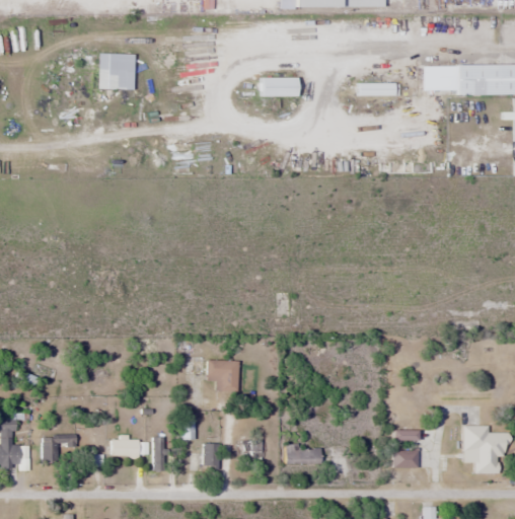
[(290,8),(384,7),(383,0),(280,0),(281,7),(290,7),(290,8)]
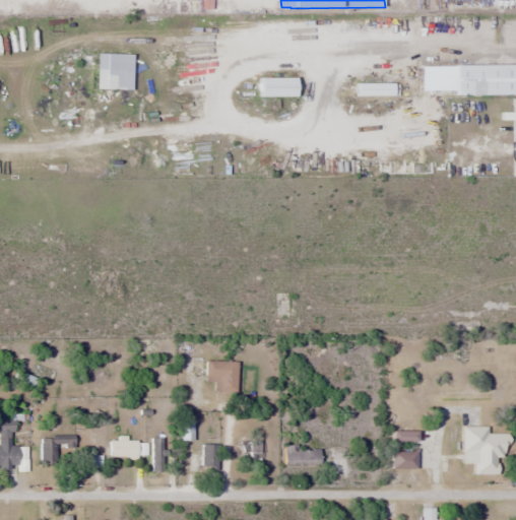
[(457,94),(515,94),(515,63),(457,64),(457,94)]
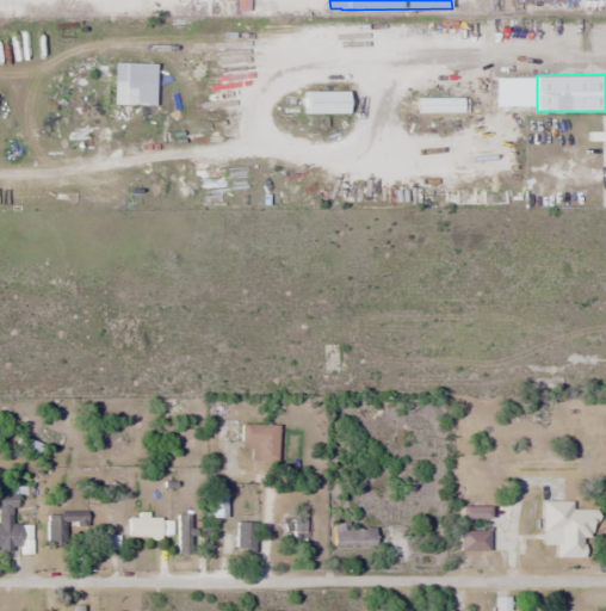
[(350,91),(307,91),(307,112),(350,112),(350,91)]
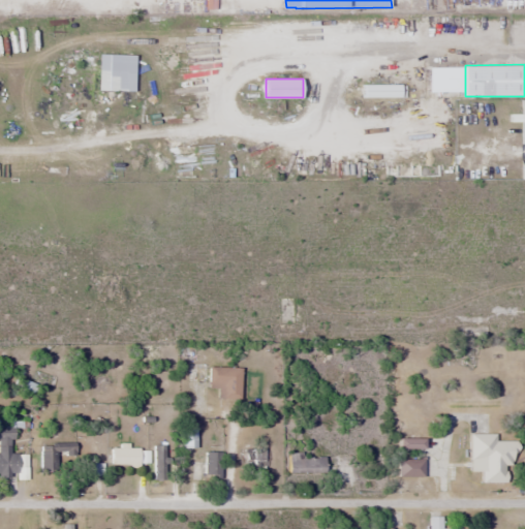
[(402,85),(366,85),(366,96),(402,96),(402,85)]
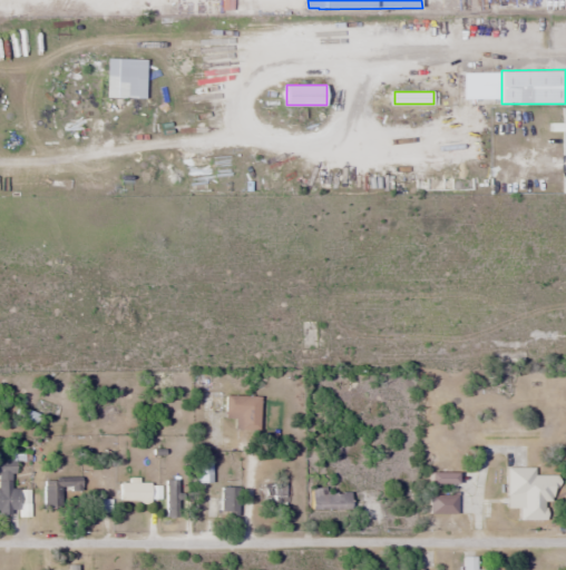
[(262,395),(228,395),(228,420),(238,420),(238,430),(262,430),(262,395)]
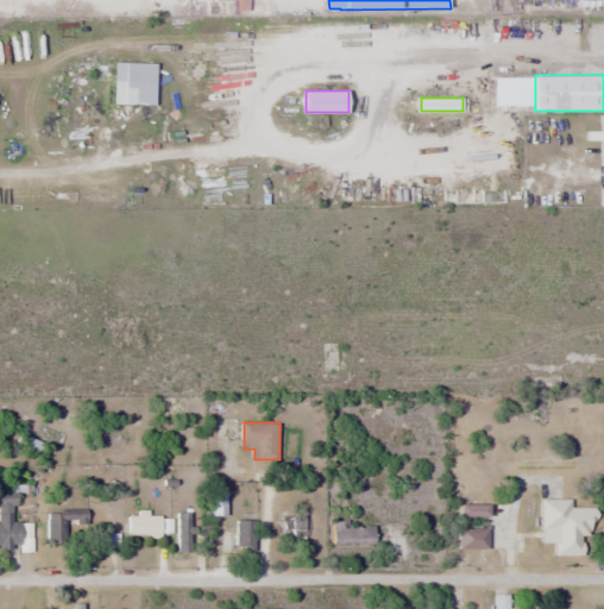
[(19,490),(0,490),(0,546),(25,546),(25,521),(19,521),(19,490)]
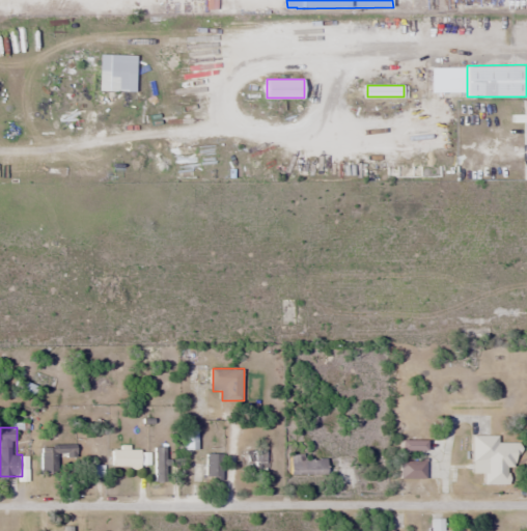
[(519,443),(499,442),(500,436),(475,435),(475,460),(484,460),(484,470),(488,471),(487,483),(509,484),(510,467),(518,467),(519,443)]
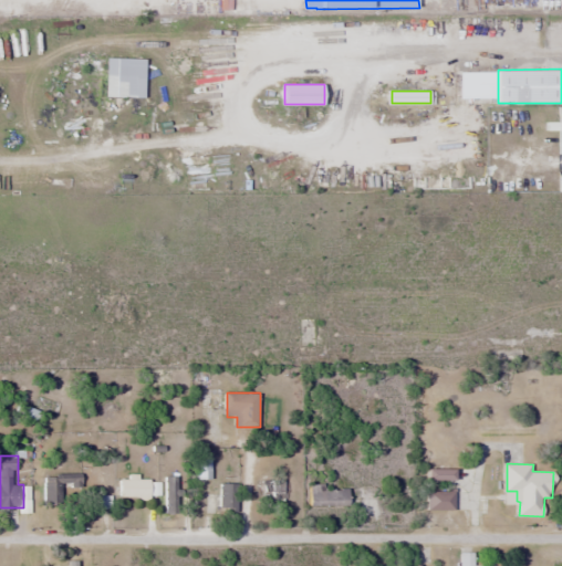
[(116,468),(89,468),(89,489),(116,489),(116,468)]
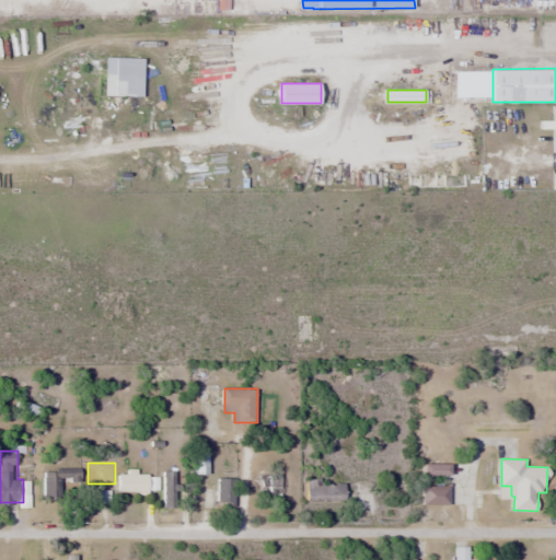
[(83,468),(47,468),(47,498),(64,498),(64,483),(83,483),(83,468)]
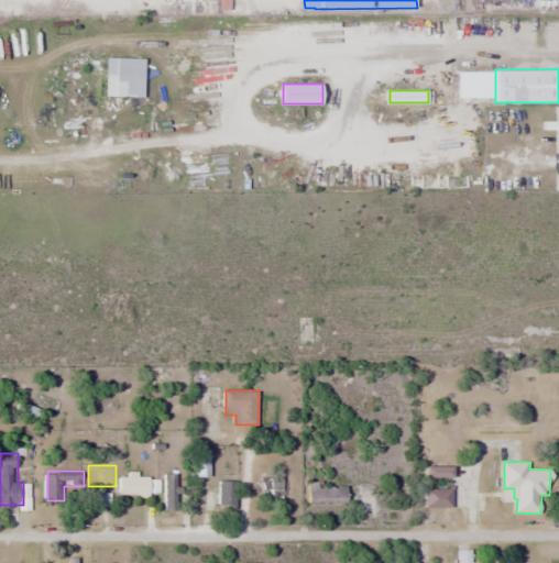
[(121,495),(153,495),(153,476),(121,476),(121,495)]
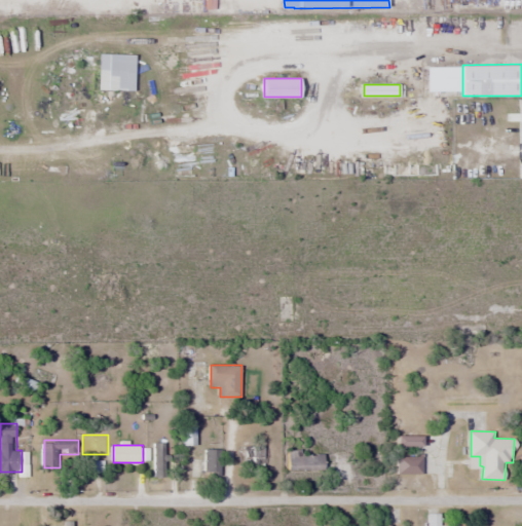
[(169,476),(169,446),(157,446),(157,476),(169,476)]
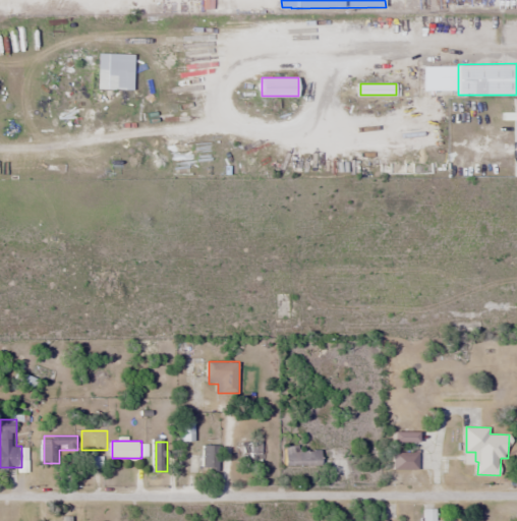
[(245,460),(262,460),(262,442),(245,442),(245,460)]
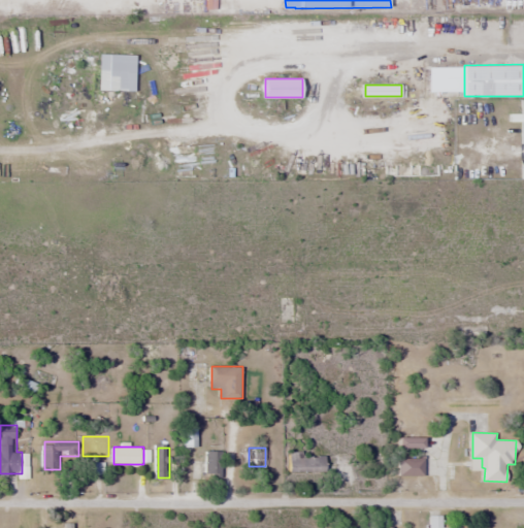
[(207,474),(223,474),(223,450),(207,450),(207,474)]
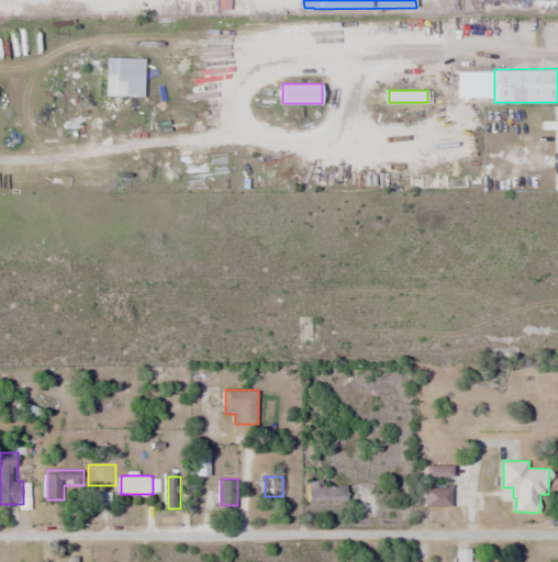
[(348,501),(348,485),(310,485),(310,501),(348,501)]
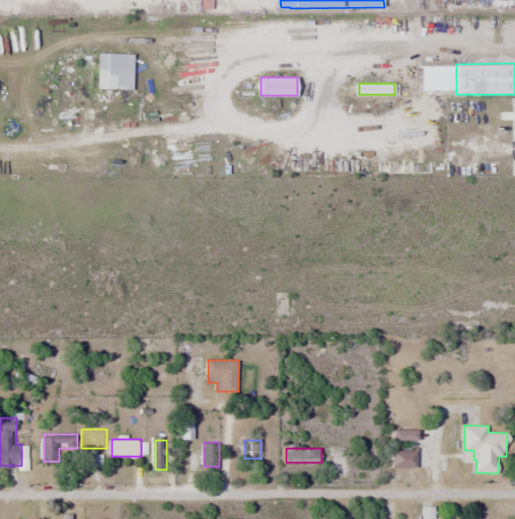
[(392,467),(418,467),(418,449),(392,449),(392,467)]
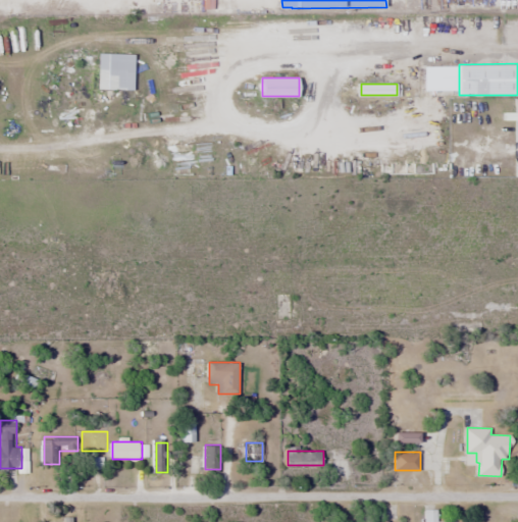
[(428,521),(437,521),(437,510),(428,510),(428,521)]
